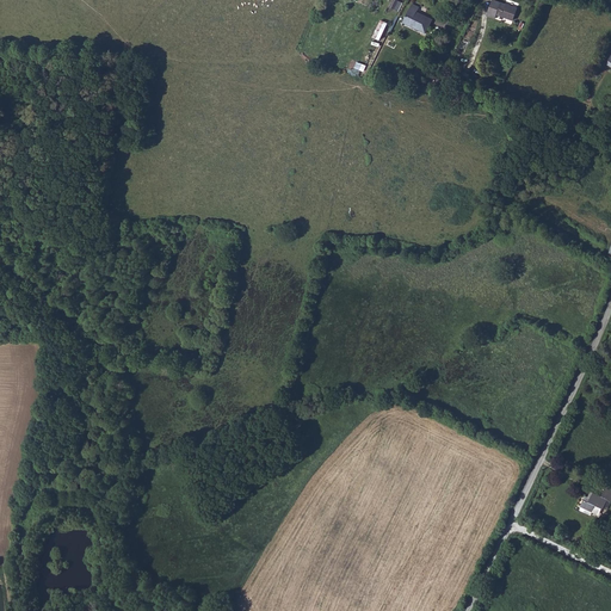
[(399,11),(403,2),(399,0),(390,0),(388,5),(399,11)]
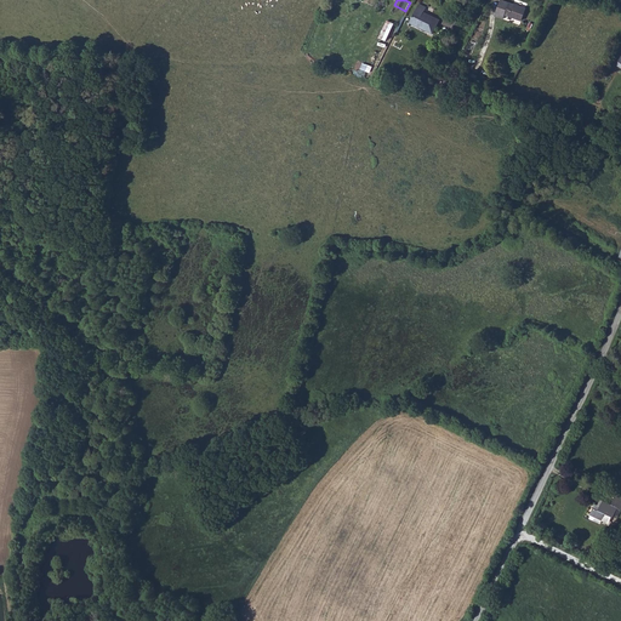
[(503,13),(522,20),(525,7),(502,0),(500,0),(495,16),(502,18),(503,13)]
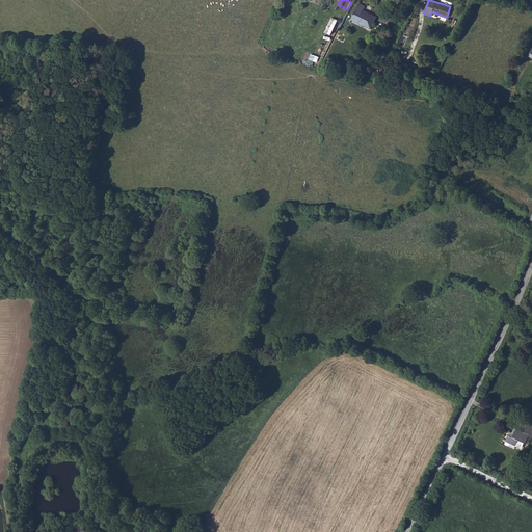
[(365,6),(358,3),(350,20),(355,22),(356,22),(365,26),(366,24),(371,26),(376,18),(369,14),(369,15),(363,11),(365,6)]
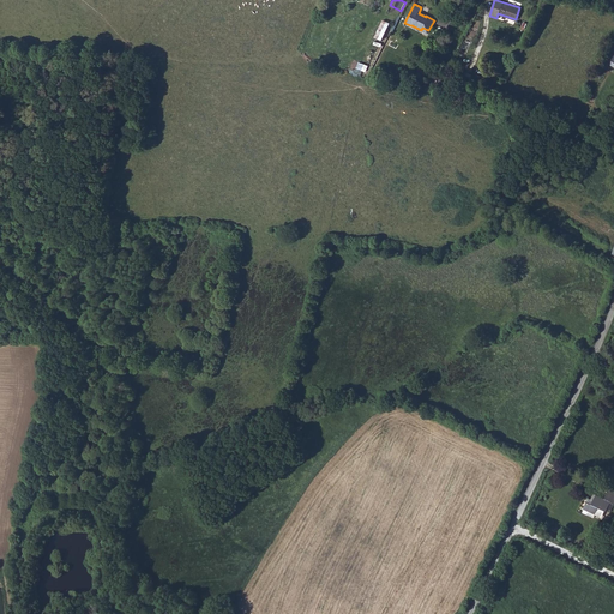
[(375,37),(384,41),(390,23),(383,19),(375,37)]
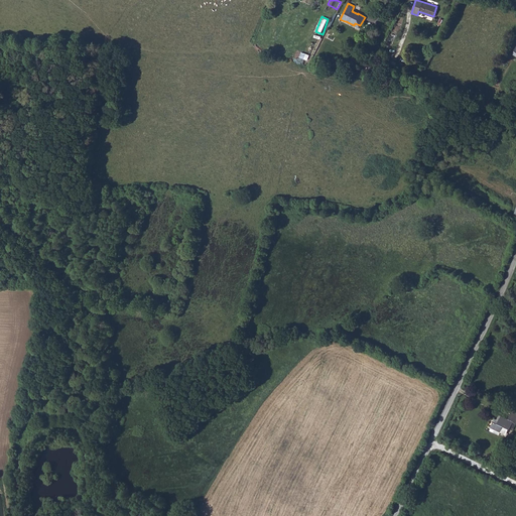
[(360,58),(353,54),(350,61),(353,63),(356,65),(360,58)]
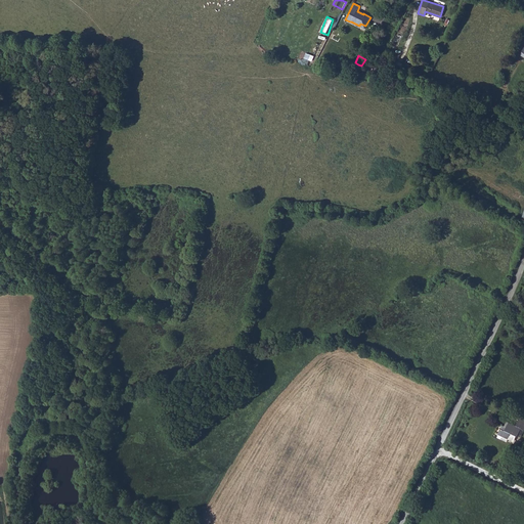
[(390,64),(399,69),(402,63),(393,59),(390,64)]
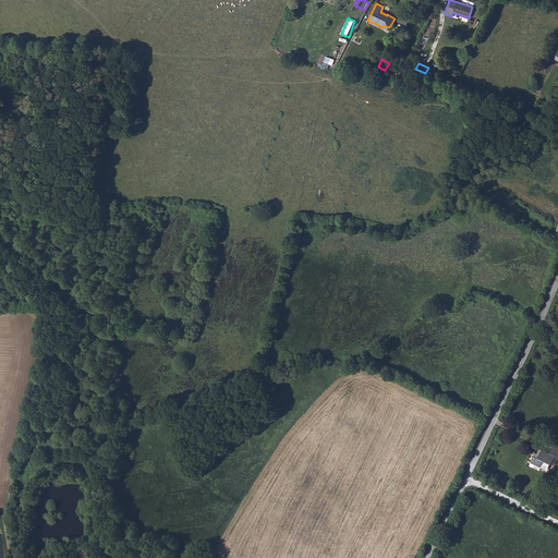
[(537,457),(533,455),(531,460),(541,465),(544,460),(552,463),(555,455),(557,457),(557,456),(557,448),(552,446),(548,451),(541,448),(537,457)]
